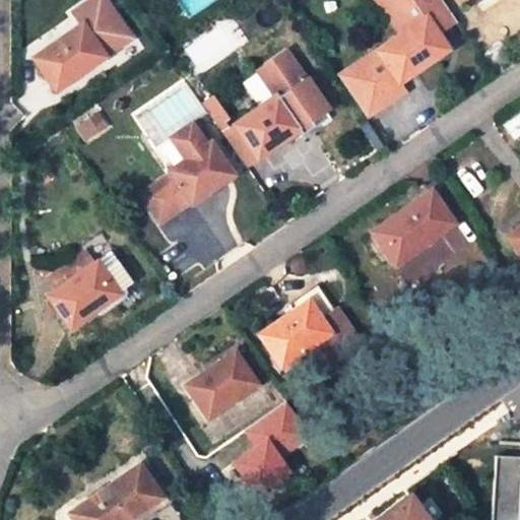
[(88,0),(73,11),(82,25),(105,55),(133,36),(108,0),(88,0)]
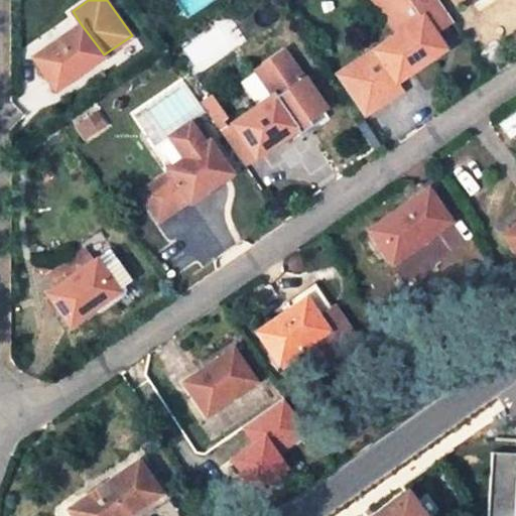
[(395,81),(443,47),(432,32),(452,18),(438,0),(411,0),(410,0),(376,0),(398,32),(373,49),(395,81)]
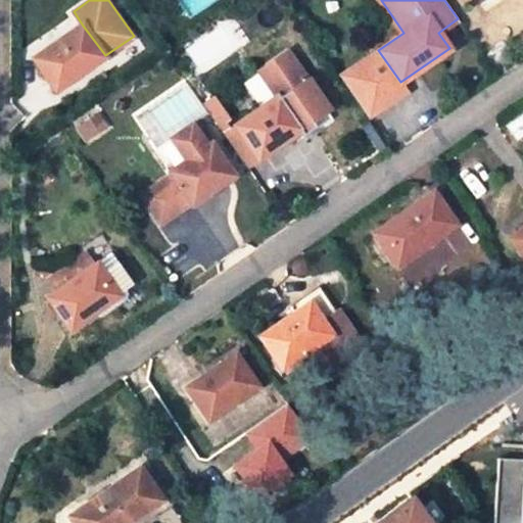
[(34,60),(55,91),(105,55),(83,26),(34,60)]
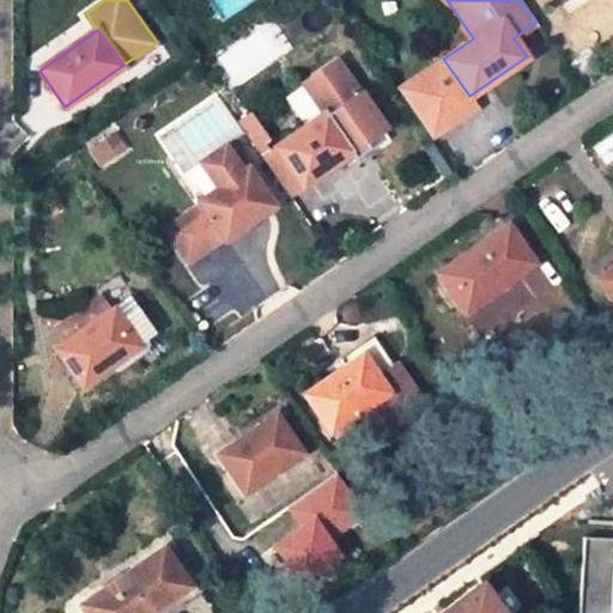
[(469,96),(443,59),(399,90),(430,137),(475,105),(469,96)]
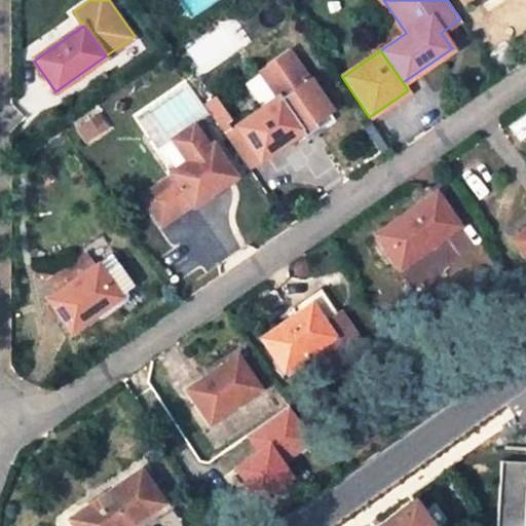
[(261,72),(278,98),(301,129),(332,109),(292,51),(261,72)]
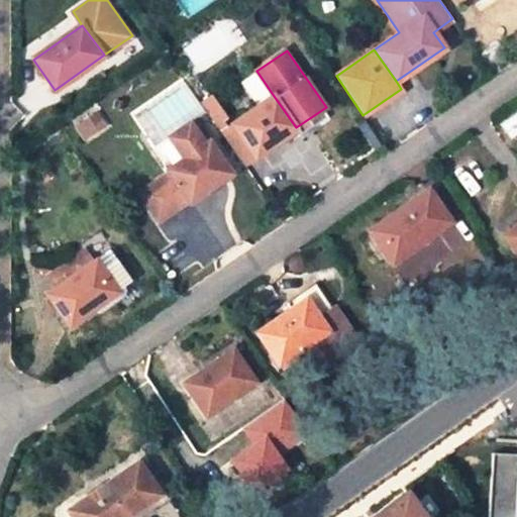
[(212,93),(199,102),(243,165),(255,157),(233,124),(212,93)]
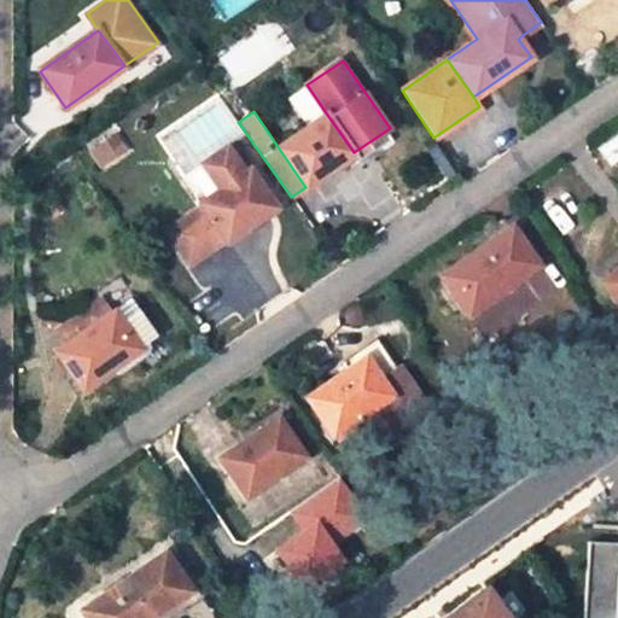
[(279,149),(305,187),(354,152),(327,115),(279,149)]
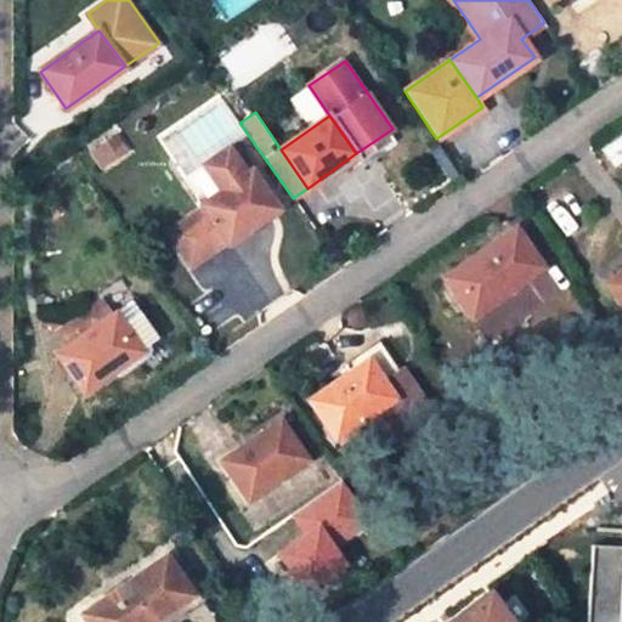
[(114,137),(90,154),(100,169),(124,152),(114,137)]
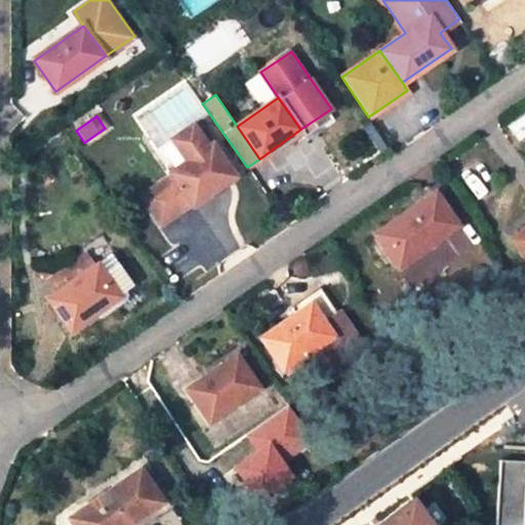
[(162,226),(234,176),(211,145),(196,122),(162,146),(177,167),(139,194),(162,226)]
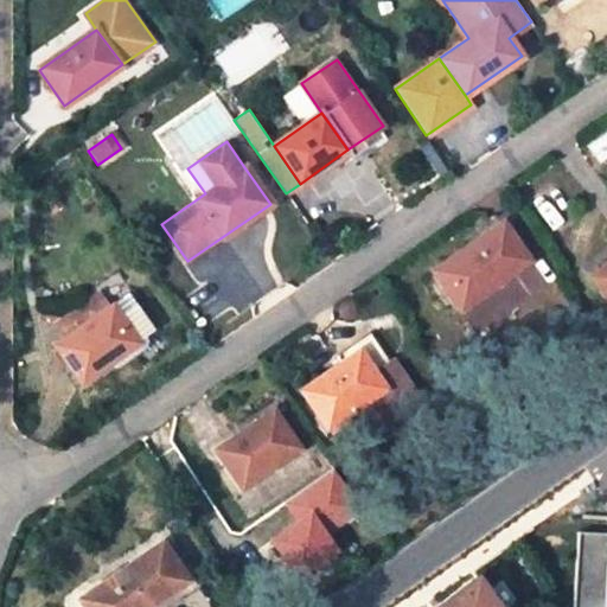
[(502,223),(432,270),(458,310),(529,261),(502,223)]
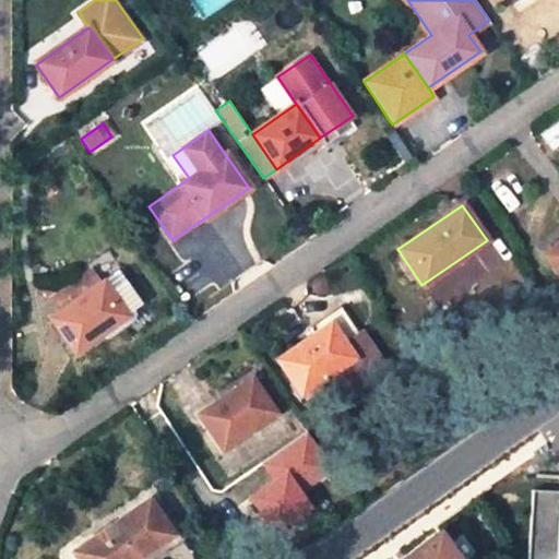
[(558,242),(545,256),(558,272),(558,242)]
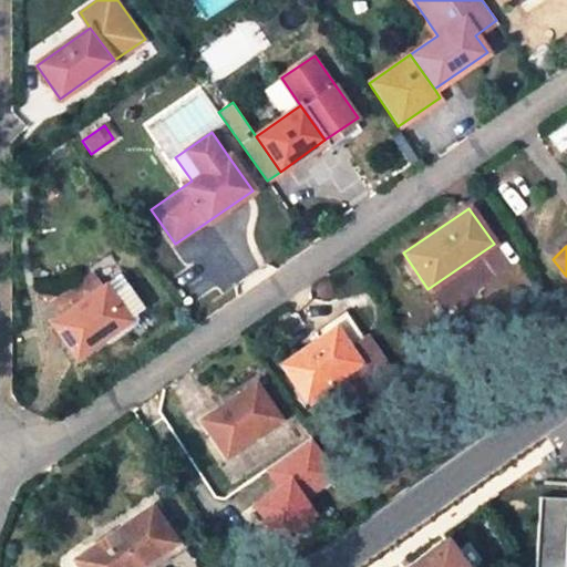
[(76,357),(106,336),(129,320),(144,309),(120,275),(89,297),(53,322),(76,357)]
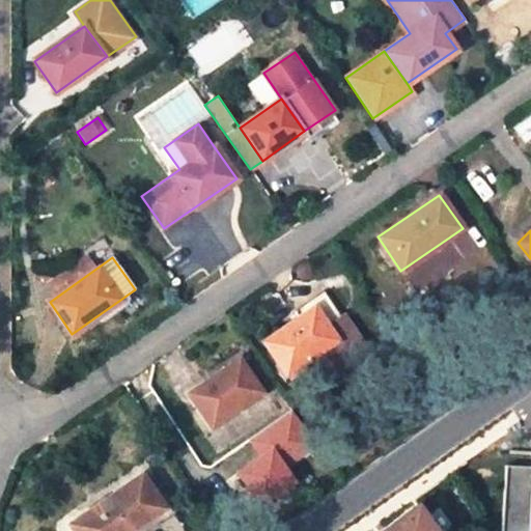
[(38,285),(50,302),(83,278),(72,262),(38,285)]
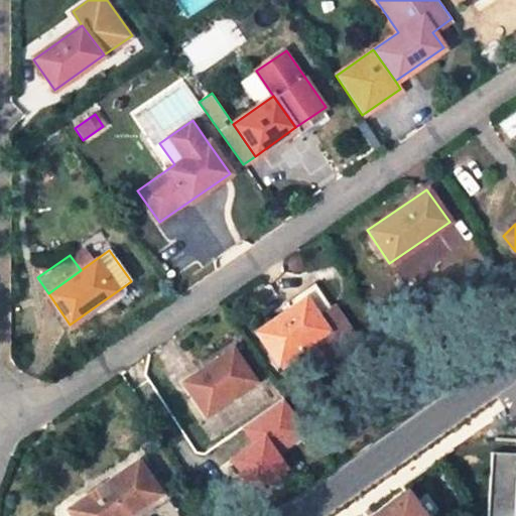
[(312,364),(354,335),(333,304),(330,306),(314,284),(286,303),(290,308),(256,333),(277,363),(299,347),(312,364)]
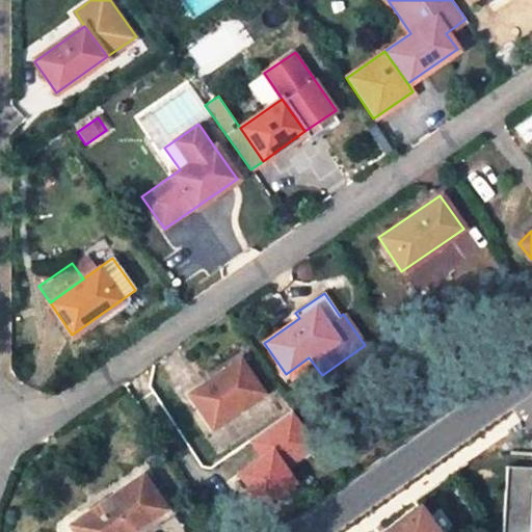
[(121,300),(100,315),(106,322),(126,308),(121,300)]
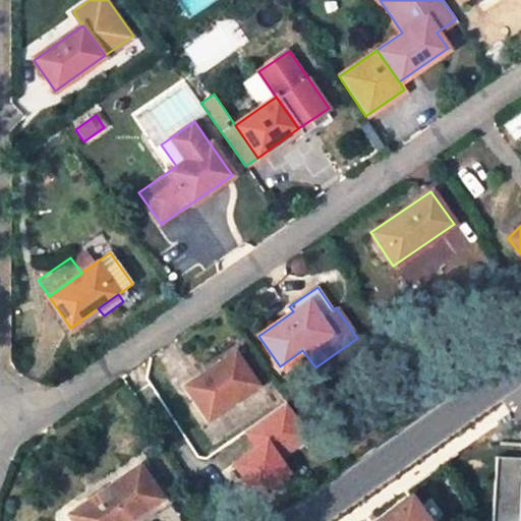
[(357,338),(315,367),(321,375),(333,367),(340,375),(357,362),(351,354),(362,346),(357,338)]
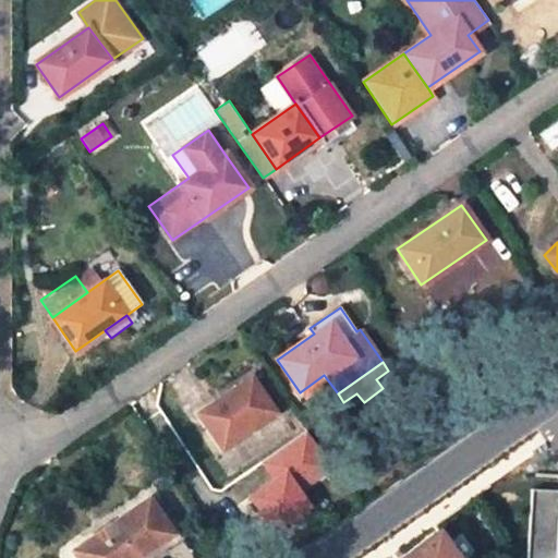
[(274,411),(251,378),(199,413),(222,446),(274,411)]
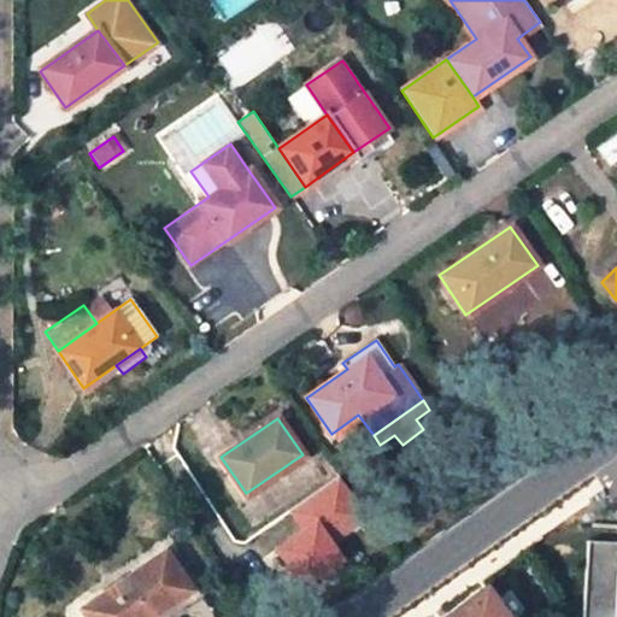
[(289,510),(304,530),(276,548),(301,586),(340,559),(329,542),(368,516),(339,476),(289,510)]
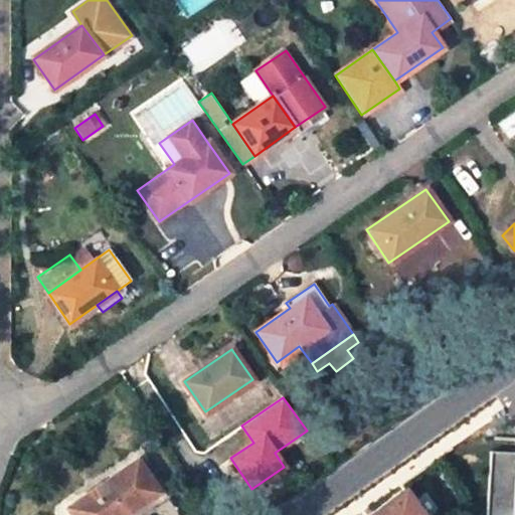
[(513,514),(514,493),(514,456),(495,456),(490,514),(513,514)]
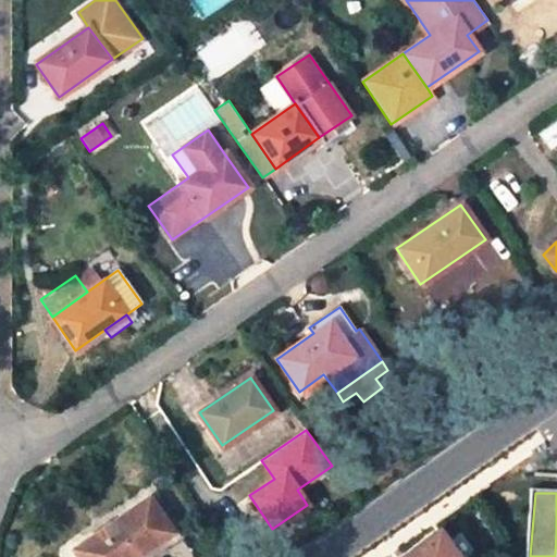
[(133,556),(171,532),(147,498),(73,549),(78,556),(133,556)]
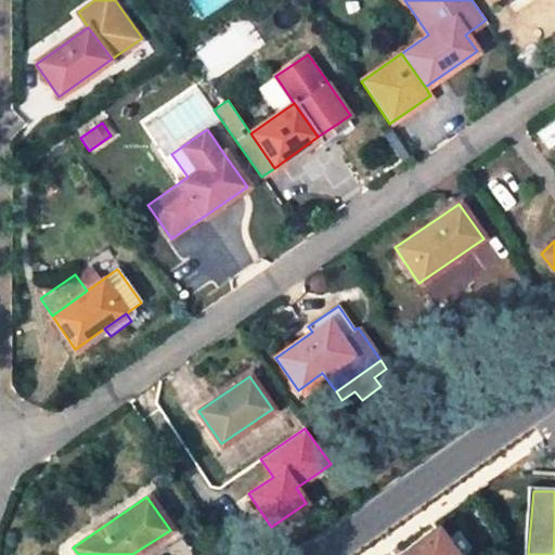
[(454,554),(436,529),(400,554),(454,554)]
